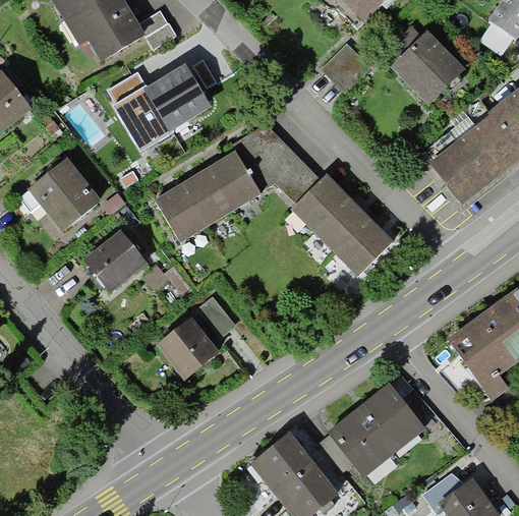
[(137,20),(125,0),(53,0),(85,56),(94,51),(99,60),(145,33),(137,20)]
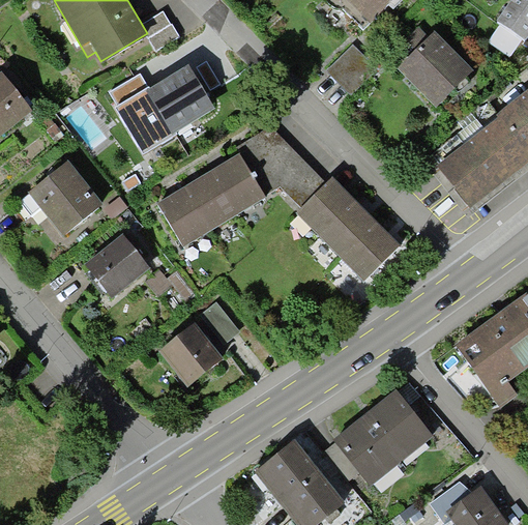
[(348,0),(365,20),(387,0),(348,0)]
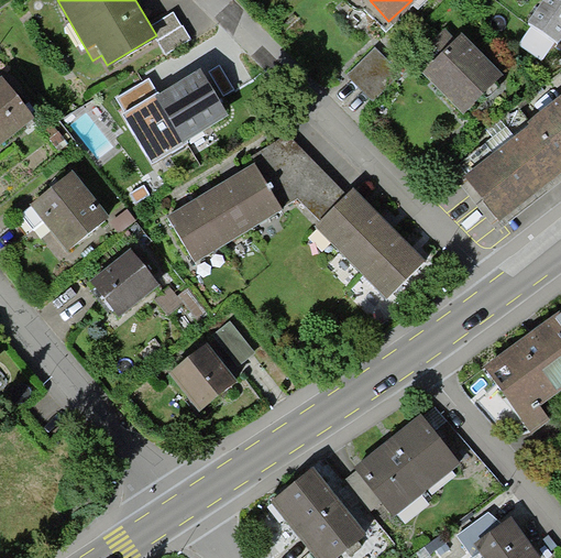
[(538,0),(527,19),(559,40),(560,35),(560,0),(538,0)]
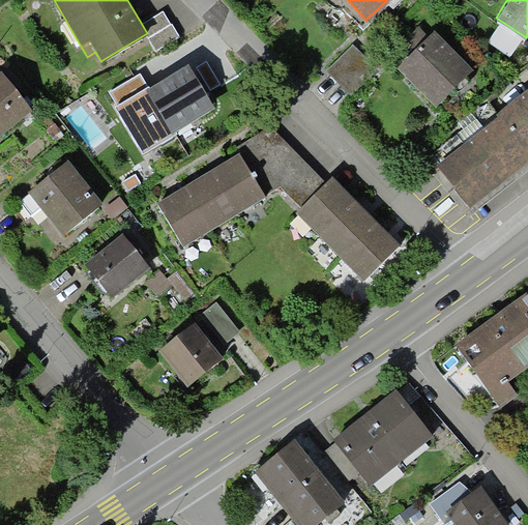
[(140,21),(147,33),(154,46),(176,31),(160,7),(140,21)]
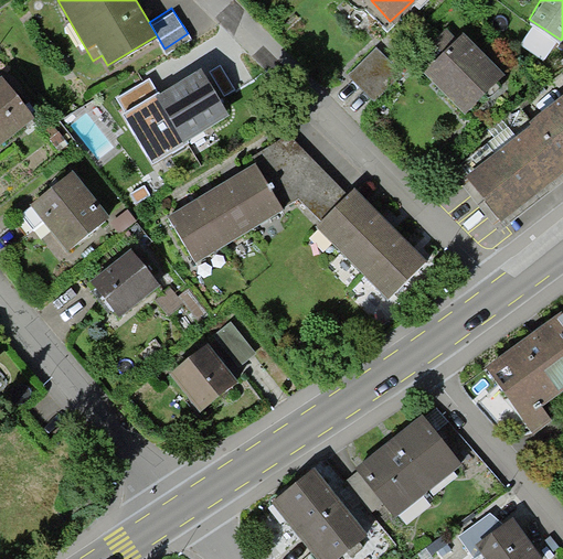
[(463,115),(505,77),(463,31),(458,35),(448,25),(434,39),(443,49),(421,68),(463,115)]
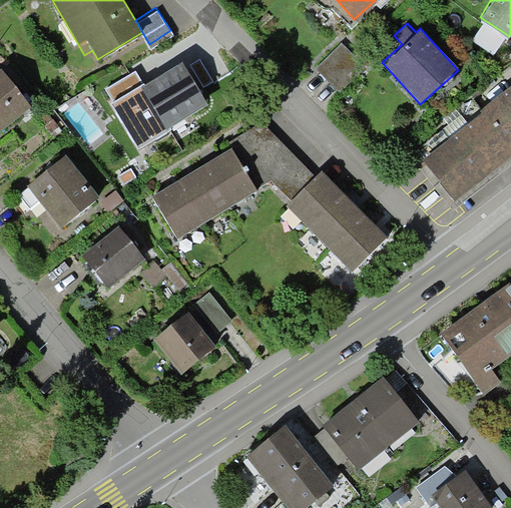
[(339,87),(363,63),(339,39),(315,64),(339,87)]
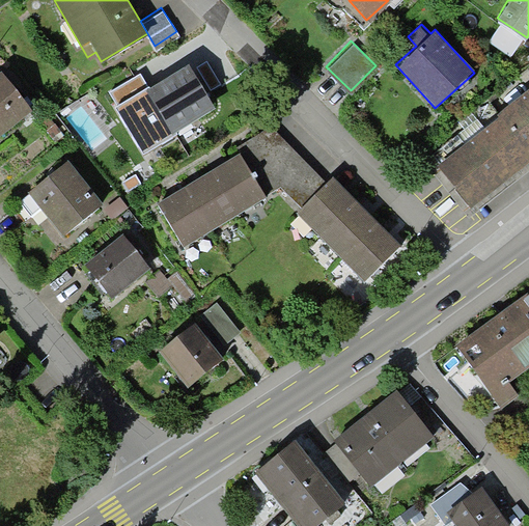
[(158,142),(214,107),(187,63),(192,60),(185,48),(155,66),(163,79),(143,90),(130,99),(158,142)]
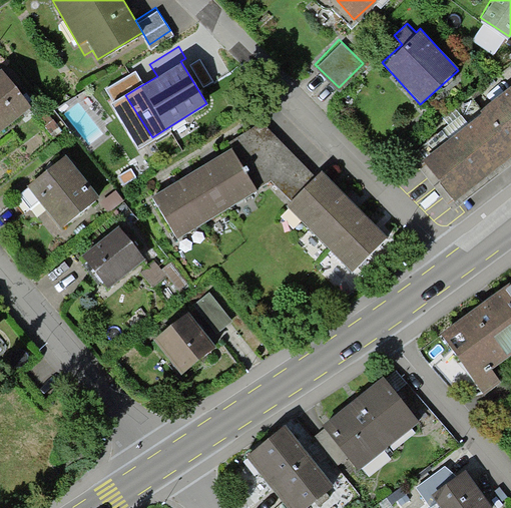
[(0,116),(26,97),(0,63),(0,116)]
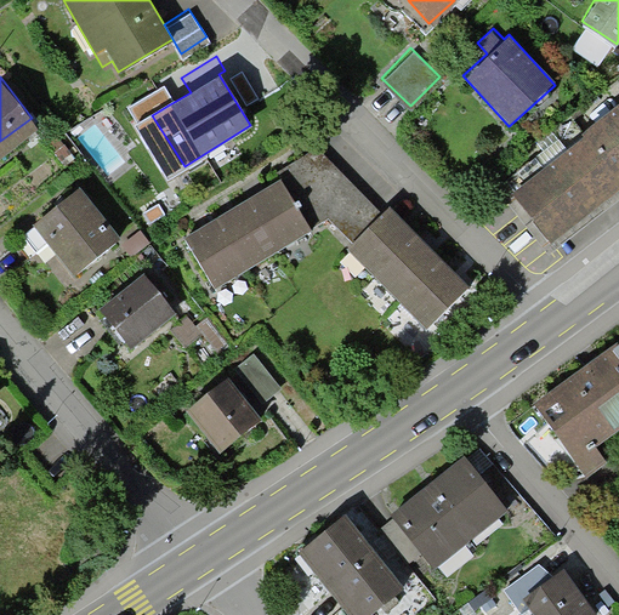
[(615,188),(618,184),(618,103),(511,191),(551,240),(615,188)]
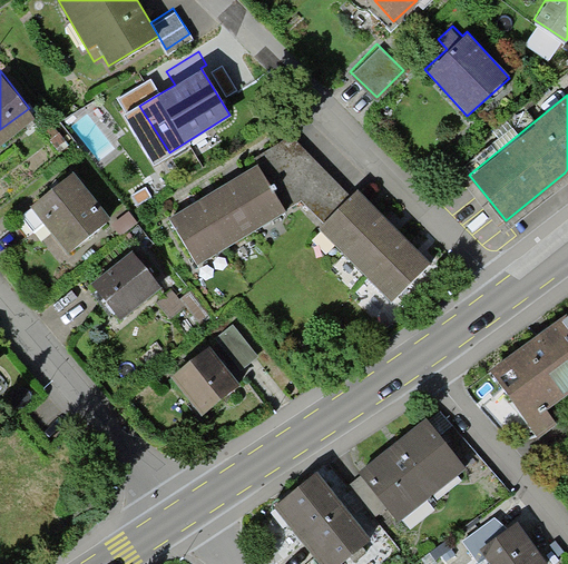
[(388,300),(428,258),(356,190),(351,195),(290,131),(250,157),(254,165),(167,218),(194,264),(285,210),(282,206),(299,197),(322,220),(315,227),(388,300)]
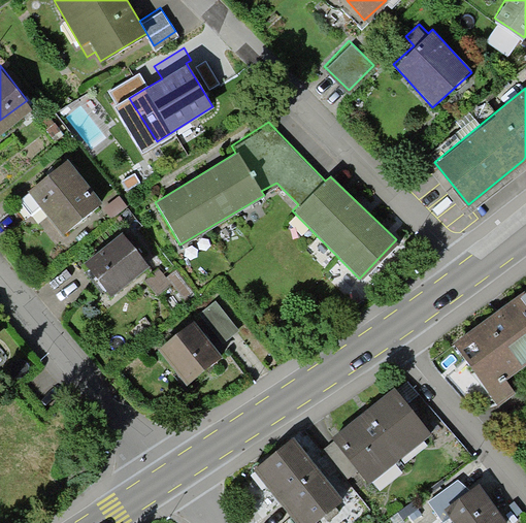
[(102,202),(68,157),(17,197),(30,215),(41,205),(63,232),(102,202)]
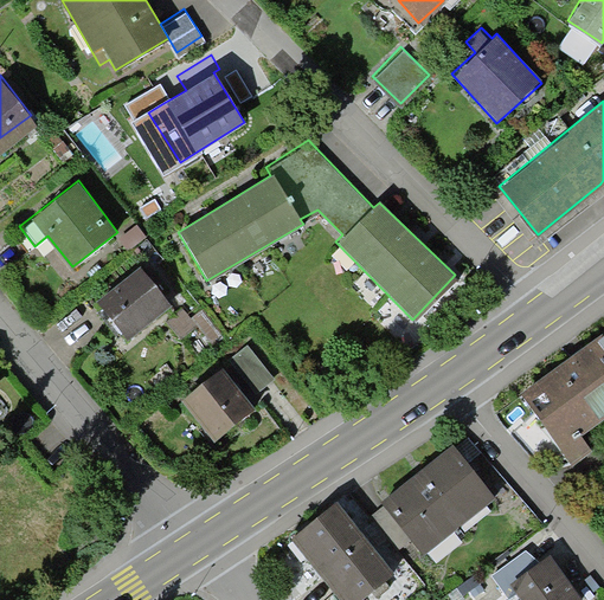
[(136,221),(119,236),(127,245),(145,231),(136,221)]
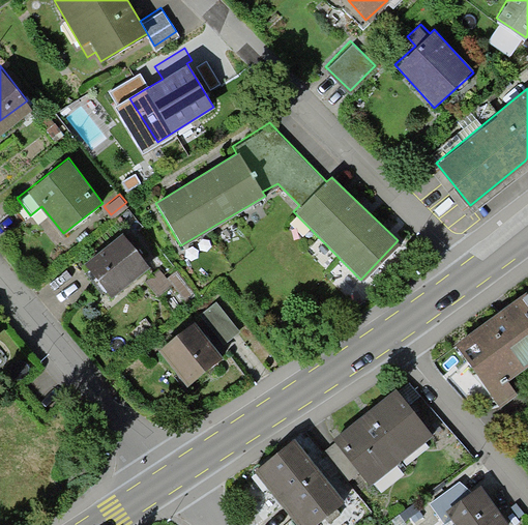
[(147,266),(121,233),(82,263),(108,296),(147,266)]
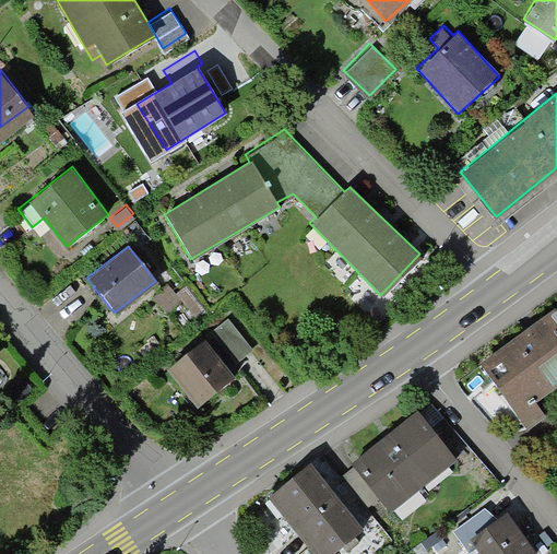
[(556,306),(533,322),(478,361),(525,427),(545,414),(535,400),(556,384),(556,306)]
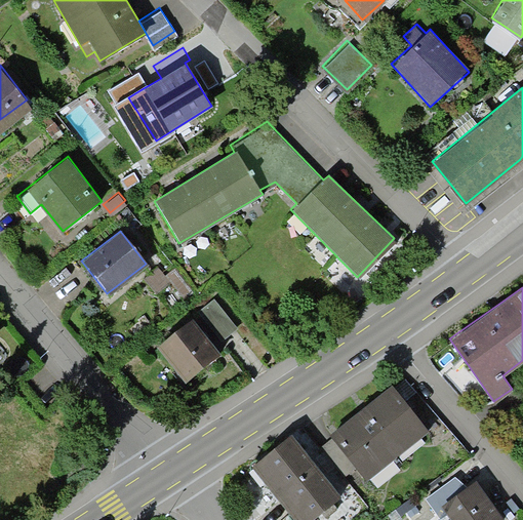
[(213,295),(197,308),(220,338),(237,326),(213,295)]
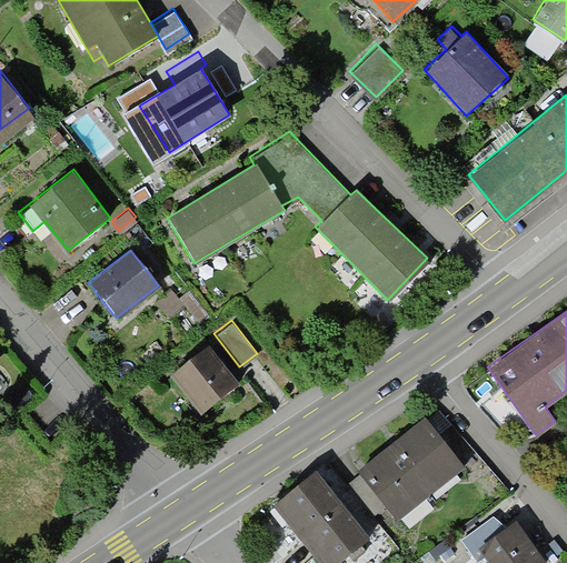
[(201,412),(238,383),(220,362),(208,345),(171,374),(201,412)]
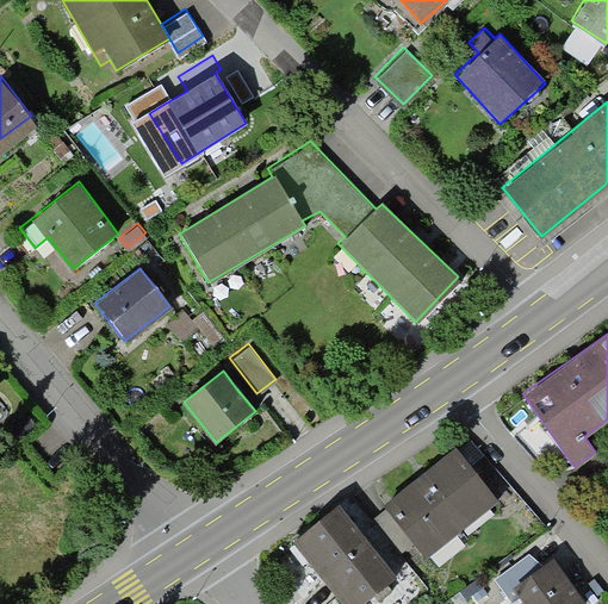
[(423,556),(496,498),(456,447),(429,467),(397,493),(383,505),(423,556)]
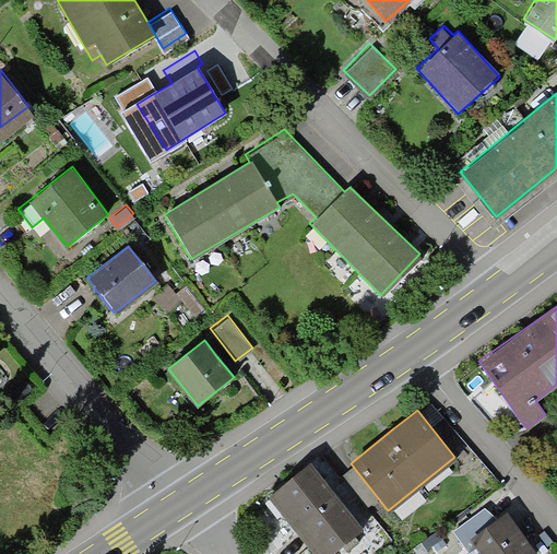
[(269,495),(312,553),(328,553),(348,539),(359,531),(309,464),(301,471),(269,495)]
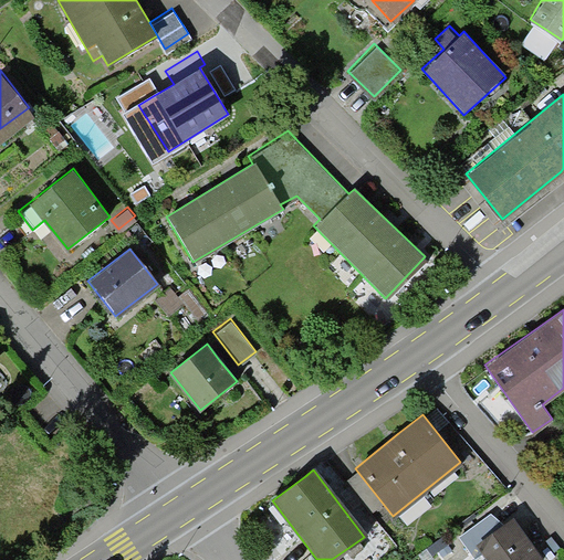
[(481,559),(523,559),(532,553),(503,513),(467,538),(481,559)]
